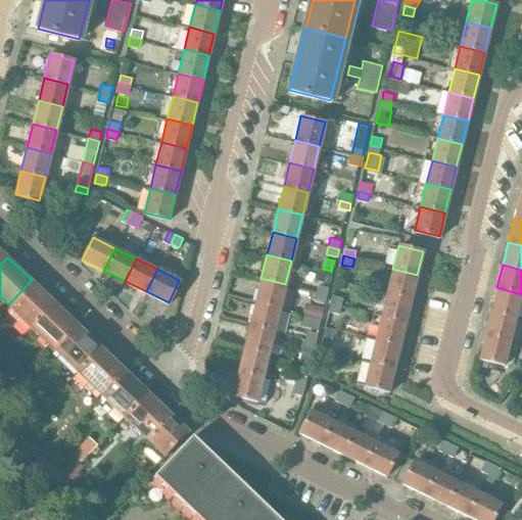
[(412,297),(417,275),(392,269),(387,291),(412,297)]
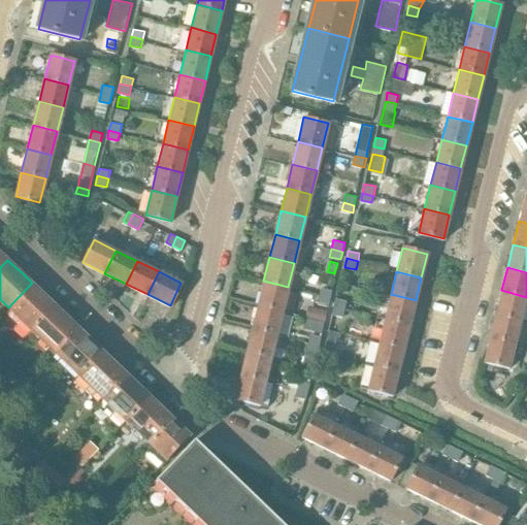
[(323,273),(321,283),(330,285),(333,275),(323,273)]
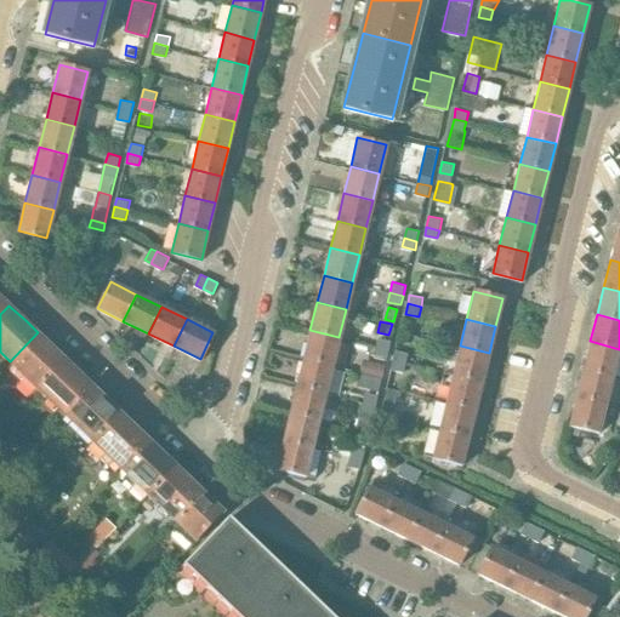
[(310,330),(303,358),(333,365),(339,337),(310,330)]
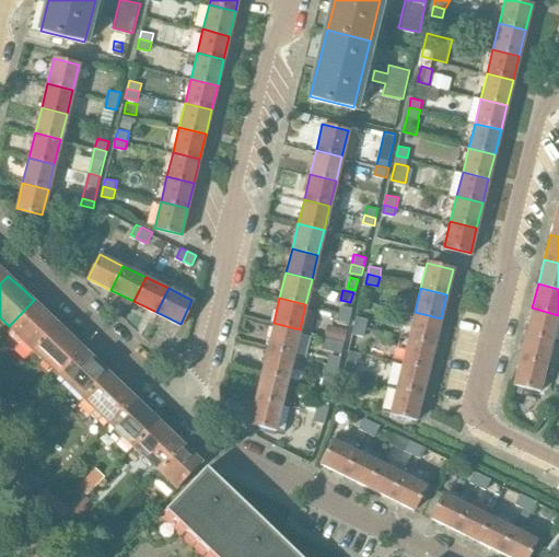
[(9,326),(34,350),(59,324),(34,300),(9,326)]
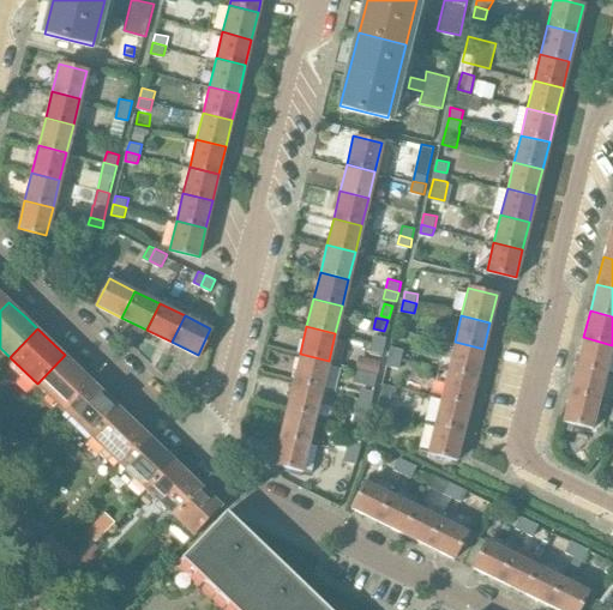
[(388,336),(374,332),(372,343),(385,345),(388,336)]
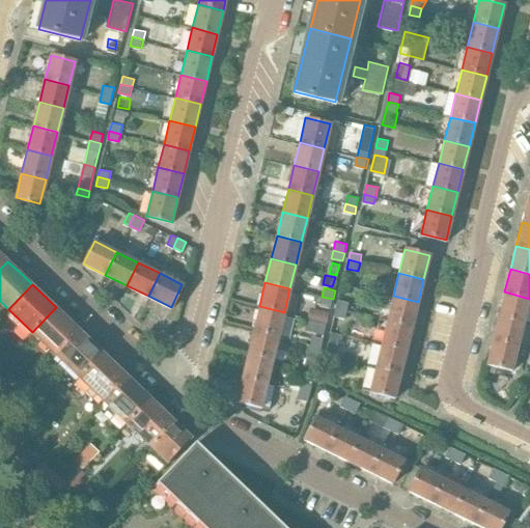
[(523,322),(529,299),(504,292),(499,315),(523,322)]
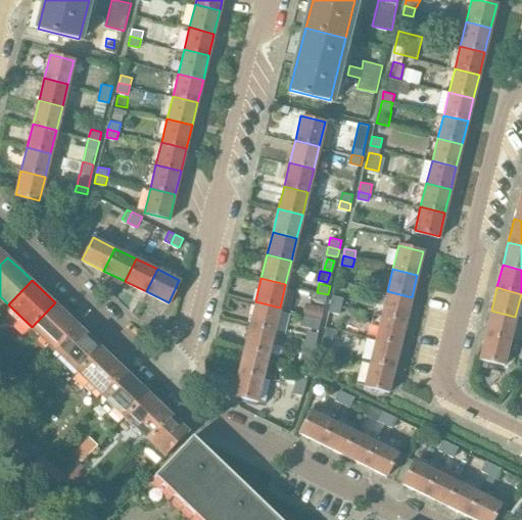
[(406,321),(412,297),(387,291),(382,315),(406,321)]
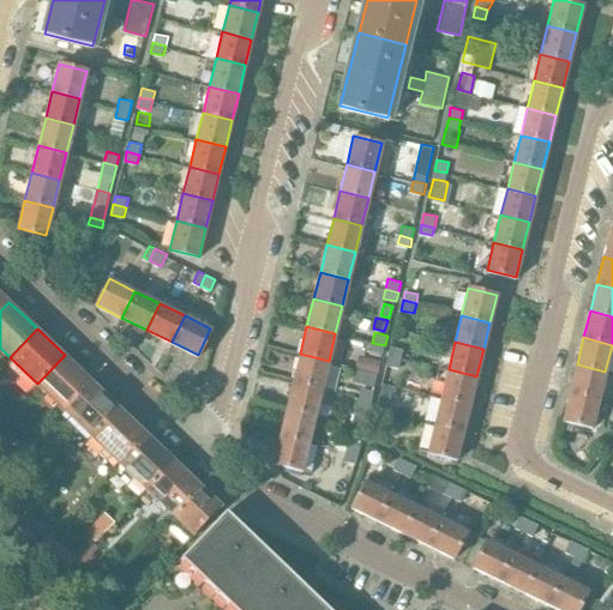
[(370,352),(383,355),(385,345),(372,343),(370,352)]
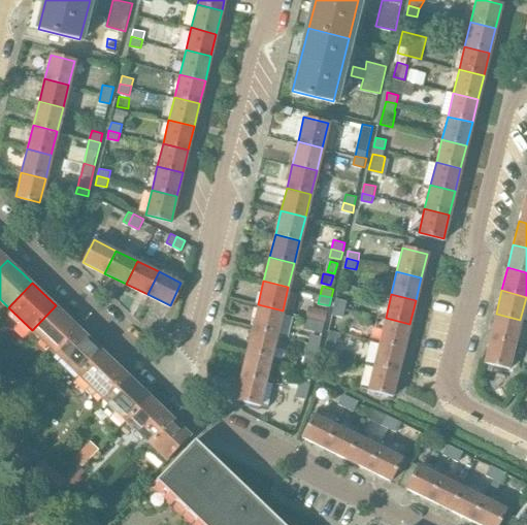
[(348,299),(337,296),(335,304),(347,307),(348,299)]
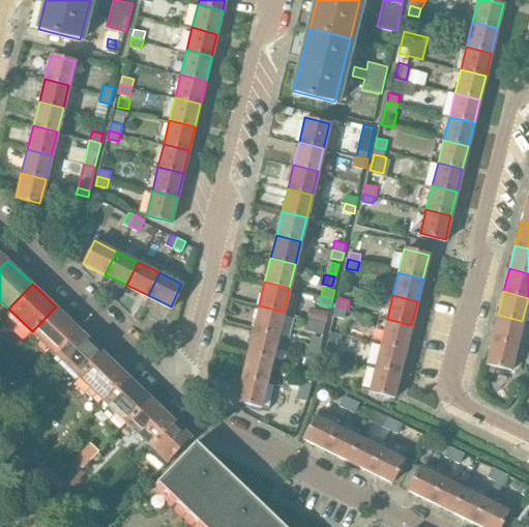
[(259,305),(254,328),(277,334),(284,312),(259,305)]
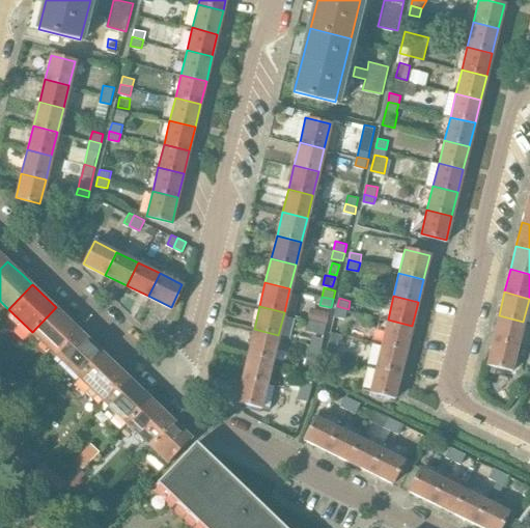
[(308,317),(327,323),(330,311),(311,306),(308,317)]
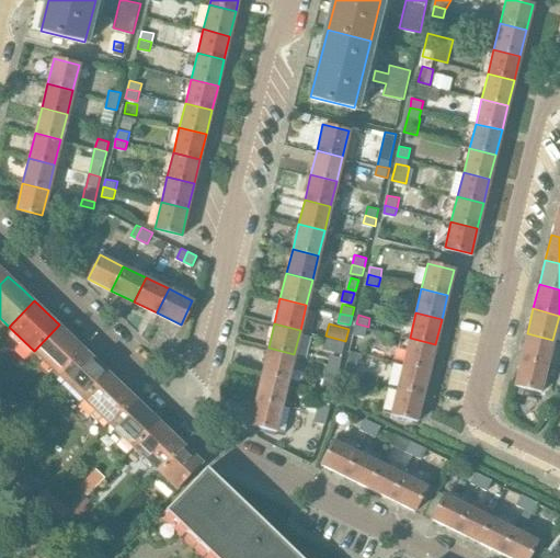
[(354,333),(365,337),(368,327),(356,323),(354,333)]
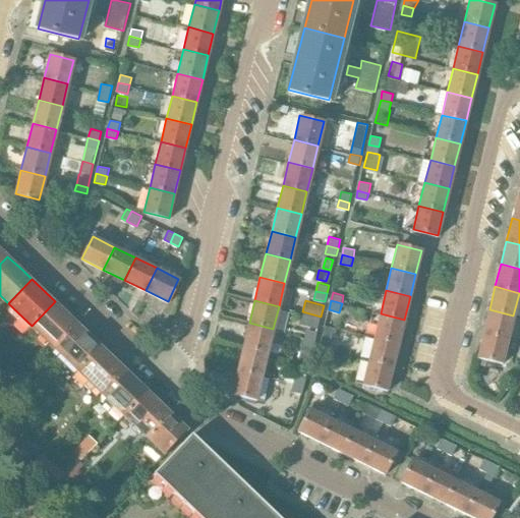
[(32,326),(55,348),(77,324),(55,301),(32,326)]
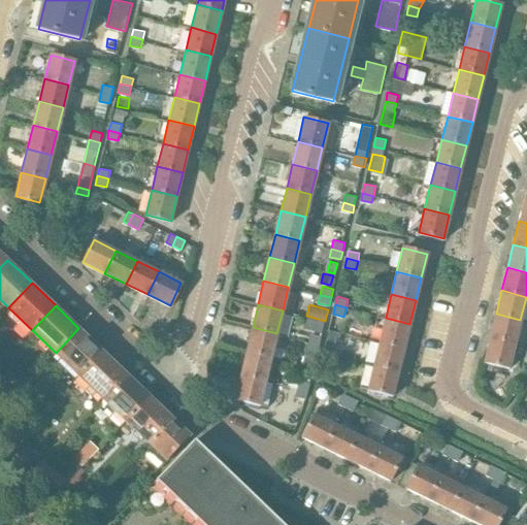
[(515,343),(520,320),(496,314),(490,337),(515,343)]
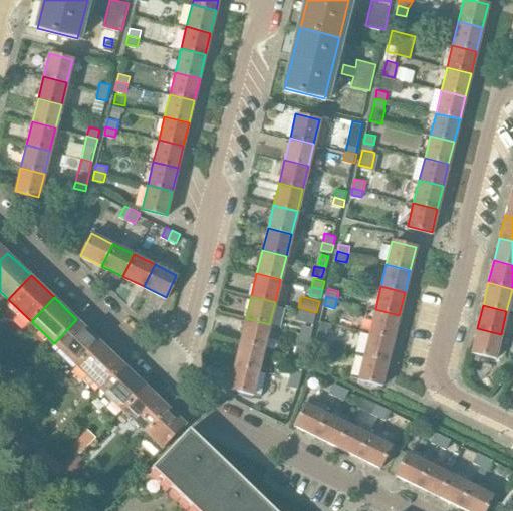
[(316,312),(298,307),(295,318),(313,323),(316,312)]
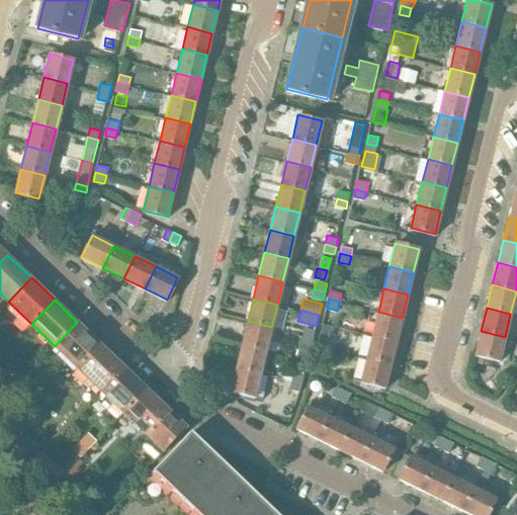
[(397,340),(402,318),(378,312),(372,334),(397,340)]
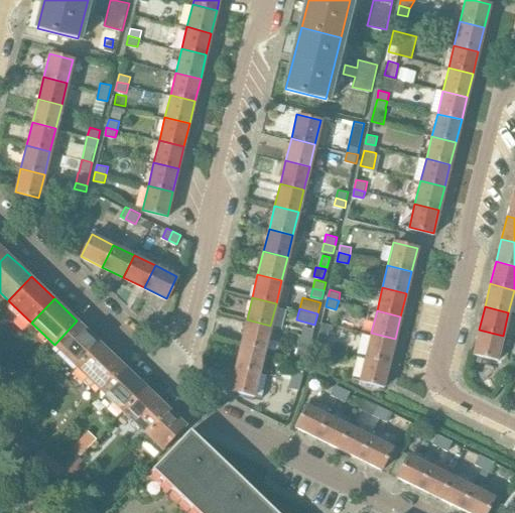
[(247,319),(241,342),(265,349),(270,326),(247,319)]
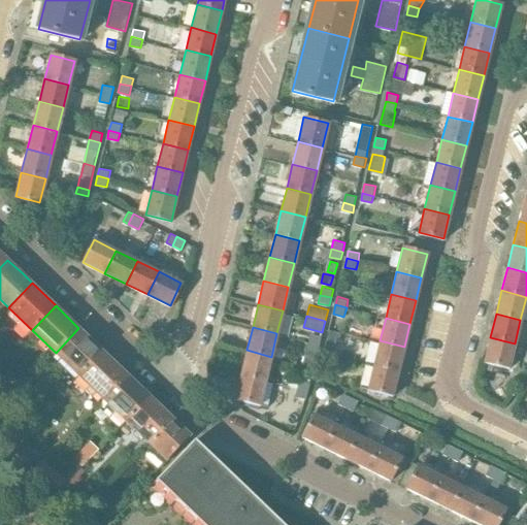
[(56,353),(78,375),(102,351),(78,328),(56,353)]
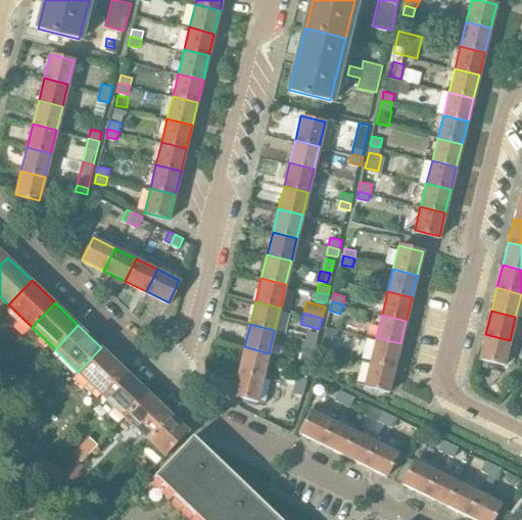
[(326,326),(324,337),(335,339),(338,329),(326,326)]
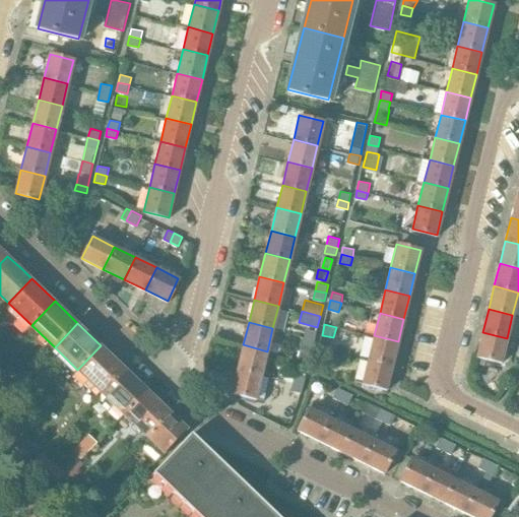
[(318,330),(307,328),(305,336),(316,339),(318,330)]
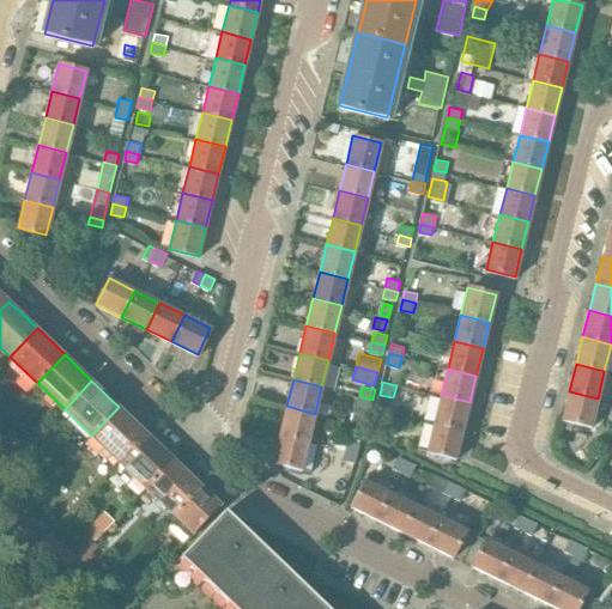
[(598,399),(569,391),(562,419),(591,427),(598,399)]
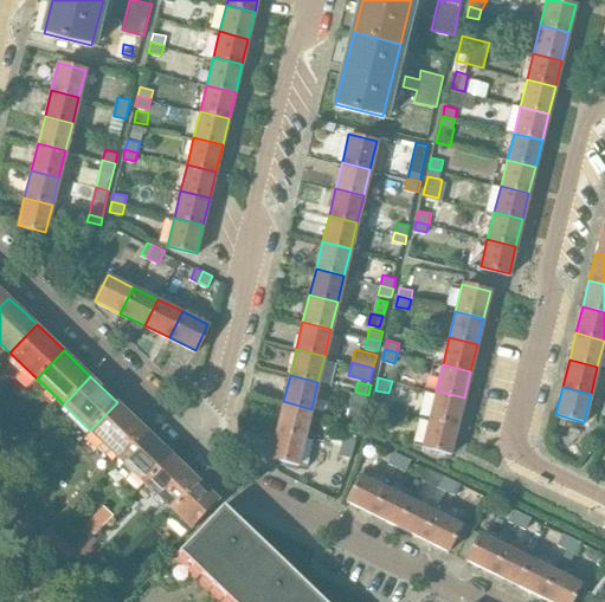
[(458,424),(464,397),(436,390),(430,418),(458,424)]
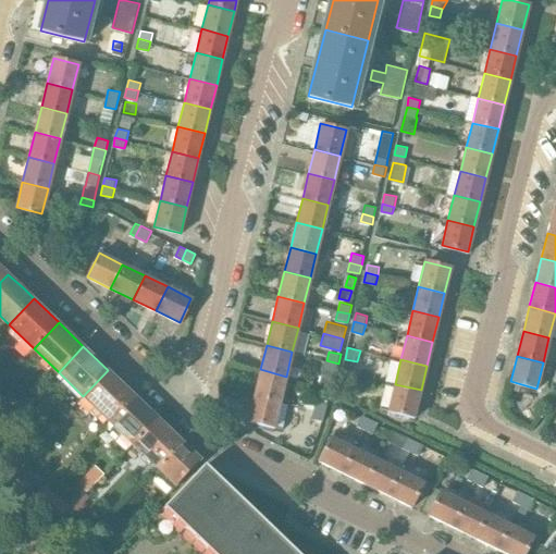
[(324,369),(336,372),(338,364),(326,360),(324,369)]
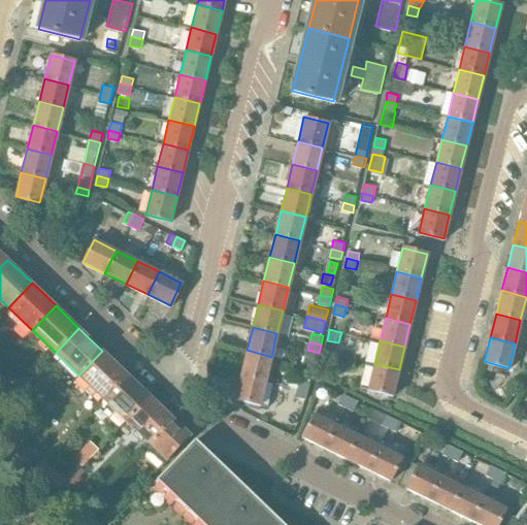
[(336,346),(326,343),(324,352),(334,354),(336,346)]
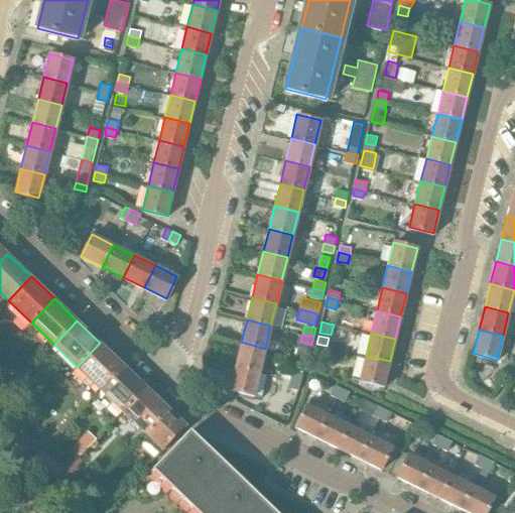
[(259,371),(265,349),(241,342),(236,365),(259,371)]
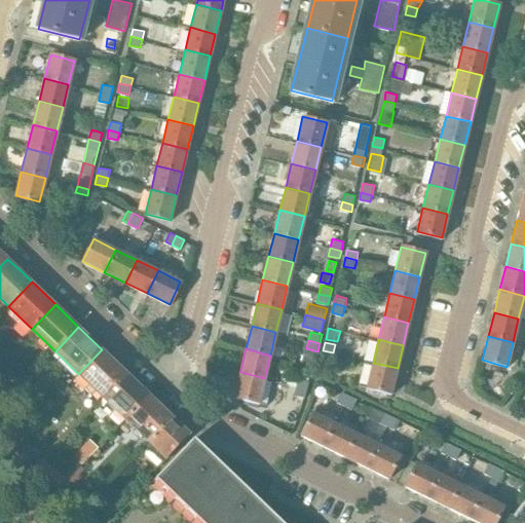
[(78,374),(102,396),(125,371),(102,349),(78,374)]
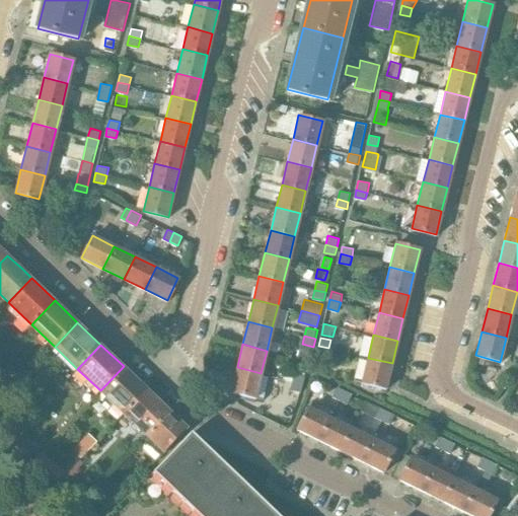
[(317,353),(327,356),(328,348),(318,346),(317,353)]
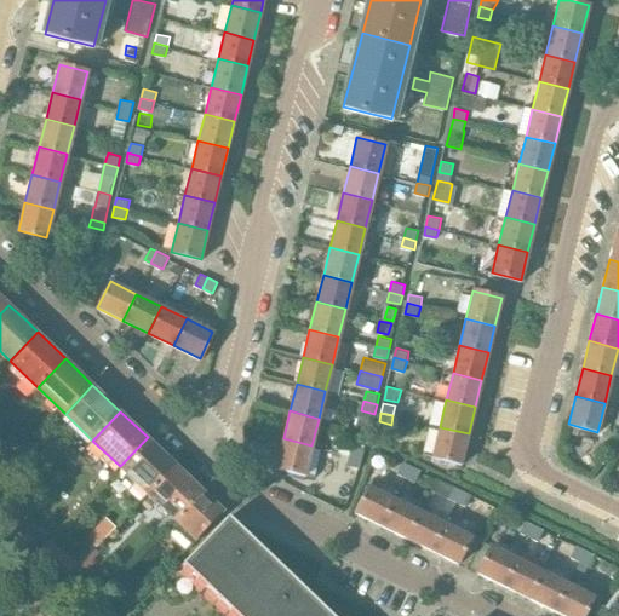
[(469,433),(440,427),(433,455),(462,462),(469,433)]
